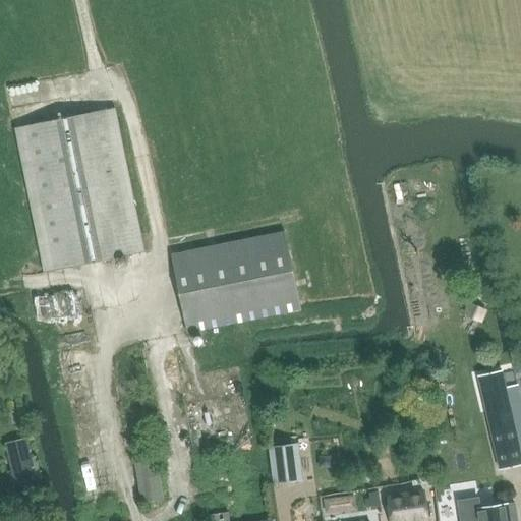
[(15,128),(45,273),(145,252),(115,108),(15,128)]
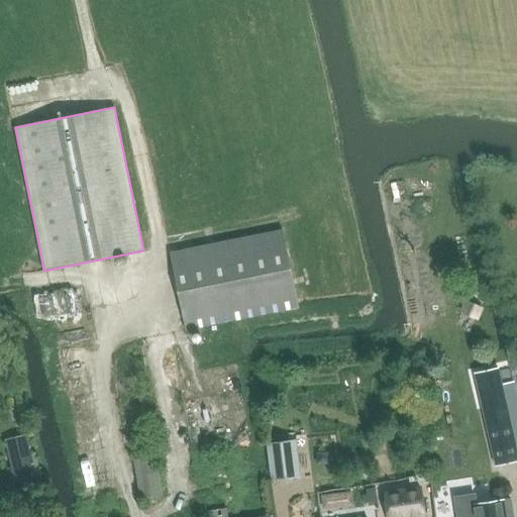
[(299,308),(283,230),(171,253),(186,331),(299,308)]
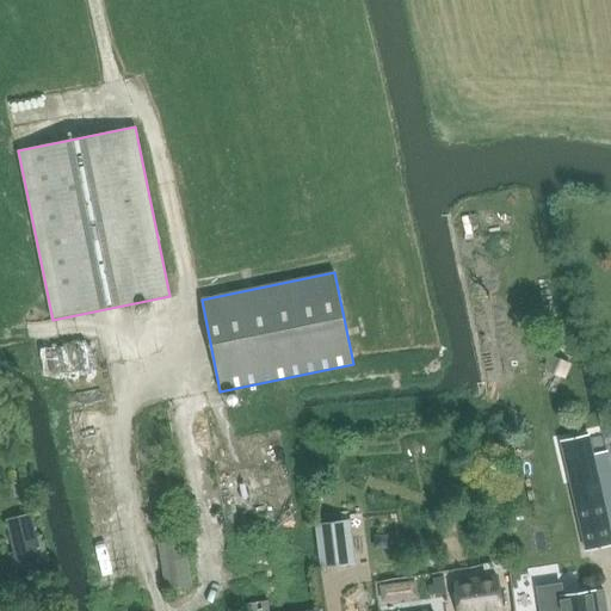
[(573,364),(550,353),(543,369),(566,378),(573,364)]
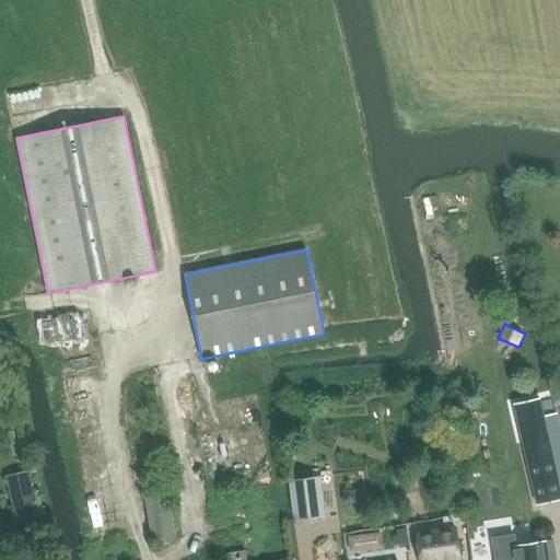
[(78,360),(56,364),(59,384),(81,380),(78,360)]
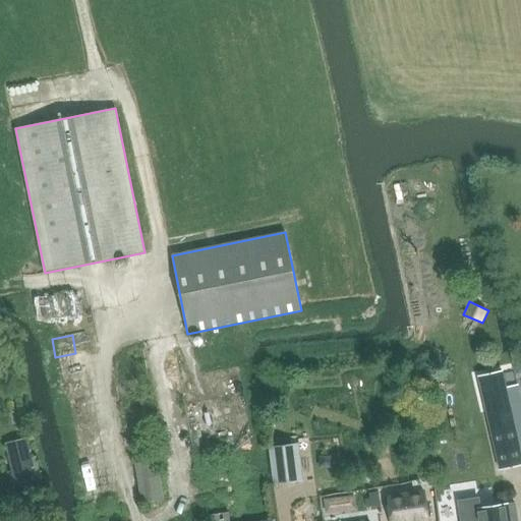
[(506,388),(505,384),(480,390),(499,469),(520,463),(520,452),(520,451),(520,403),(517,386),(506,388)]
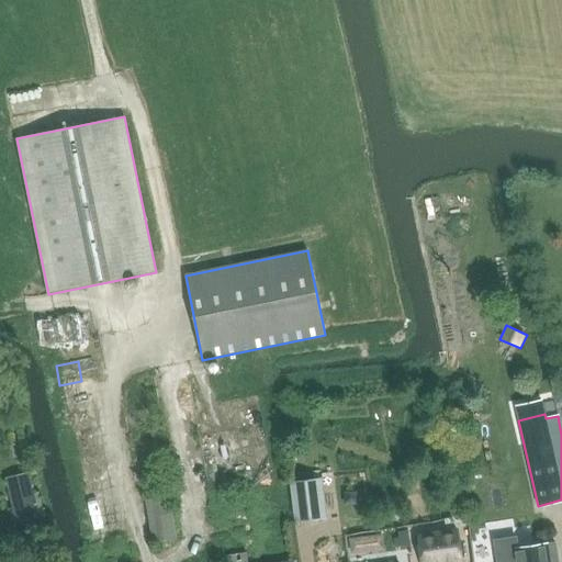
[(245,417),(226,418),(227,429),(246,427),(245,417)]
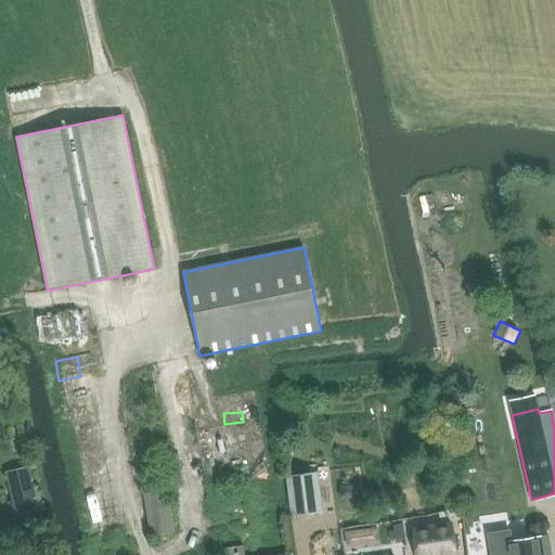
[(21,500),(7,503),(10,516),(40,508),(30,468),(14,473),(21,500)]
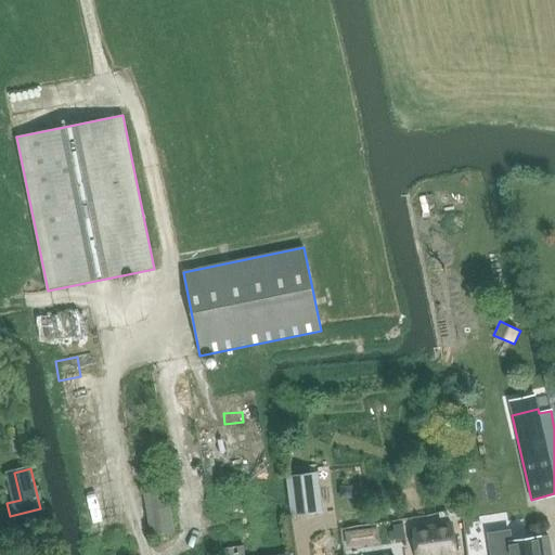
[(313,472),(286,476),(291,516),(319,513),(313,472)]
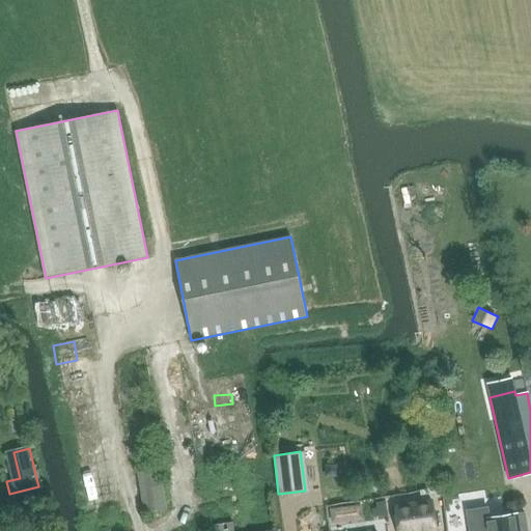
[(138,472),(144,512),(166,509),(160,468),(138,472)]
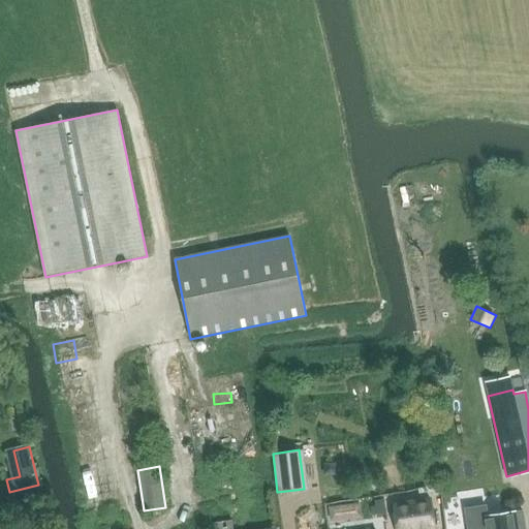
[(462,528),(464,495),(446,494),(445,511),(442,511),(441,528),(462,528)]
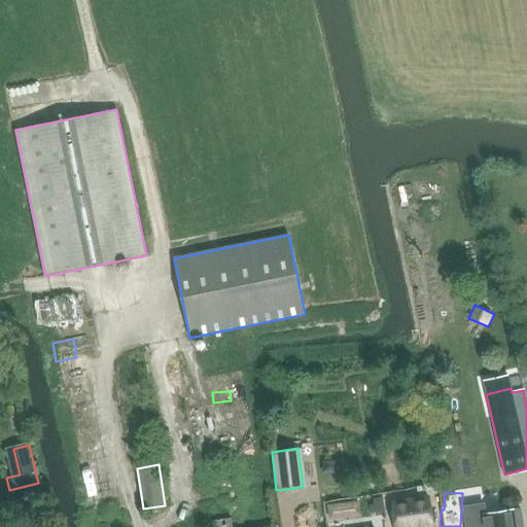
[(429,497),(392,502),(395,526),(432,522),(429,497)]
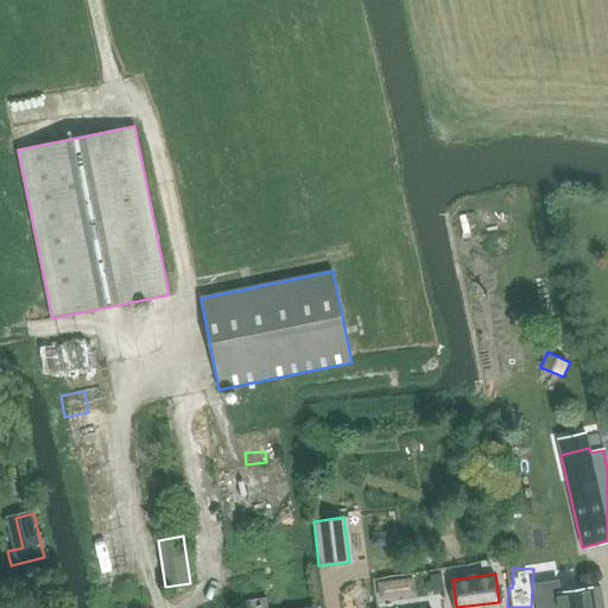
[(399,590),(398,580),(378,582),(379,600),(394,599),(399,590)]
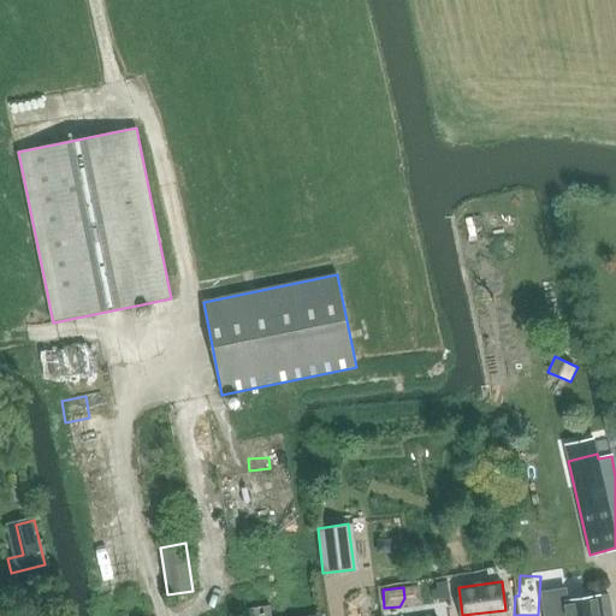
[(567,588),(542,593),(545,615),(606,615),(612,615),(609,594),(569,600),(567,588)]
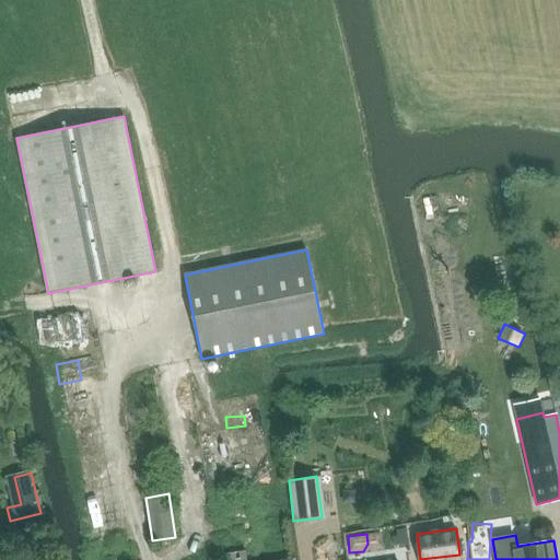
[(224,559),(294,559),(294,555),(265,559),(246,559),(245,549),(224,552),(224,559)]
